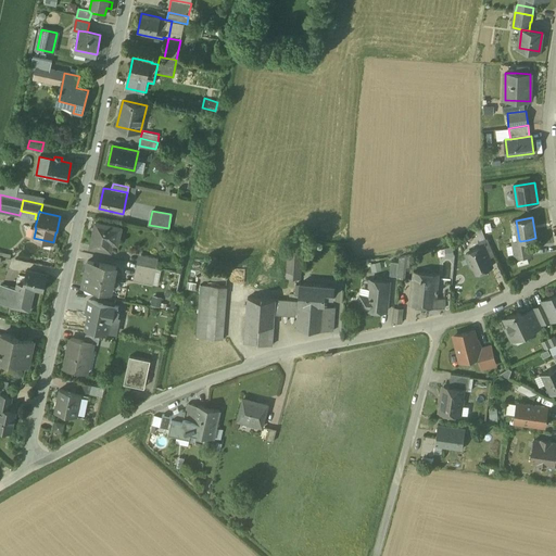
[(121,227),(97,222),(91,247),(111,251),(113,238),(118,239),(121,227)]
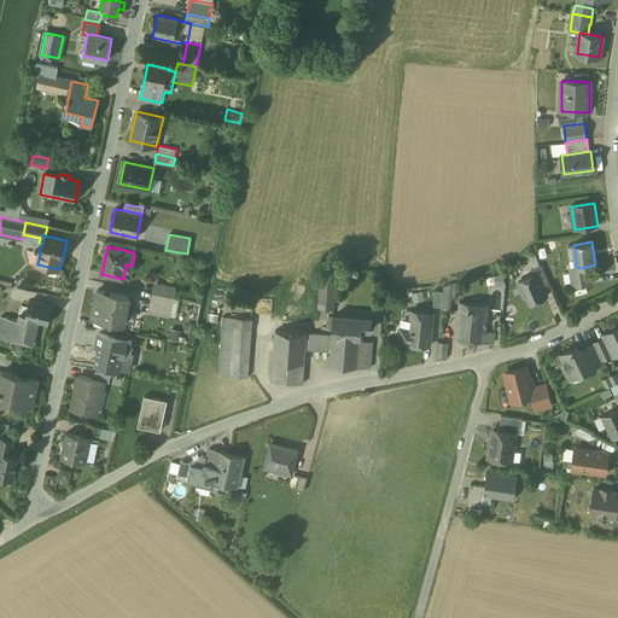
[(551,285),(542,264),(531,269),(535,275),(537,274),(543,287),(551,285)]
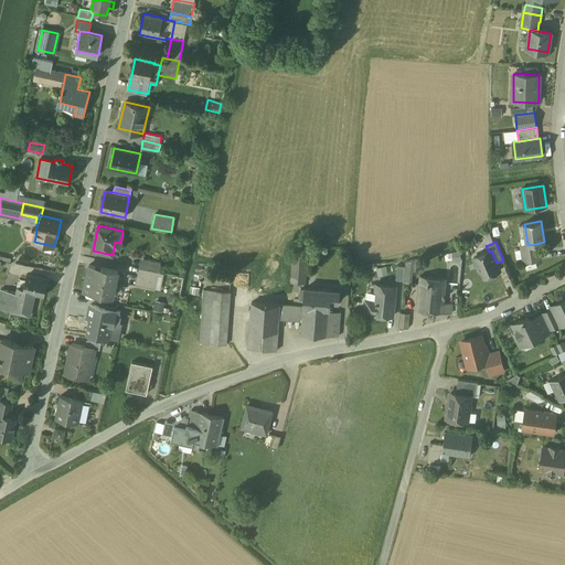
[(529,245),(528,244),(521,245),(524,263),(542,259),(541,252),(537,252),(536,244),(529,245)]
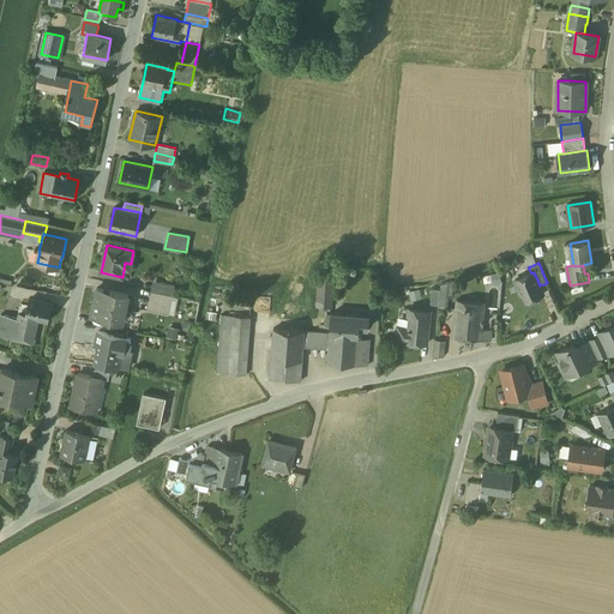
[(531,274),(518,280),(522,288),(521,289),(519,293),(521,295),(524,296),(527,302),(543,295),(540,286),(534,272),(531,274)]
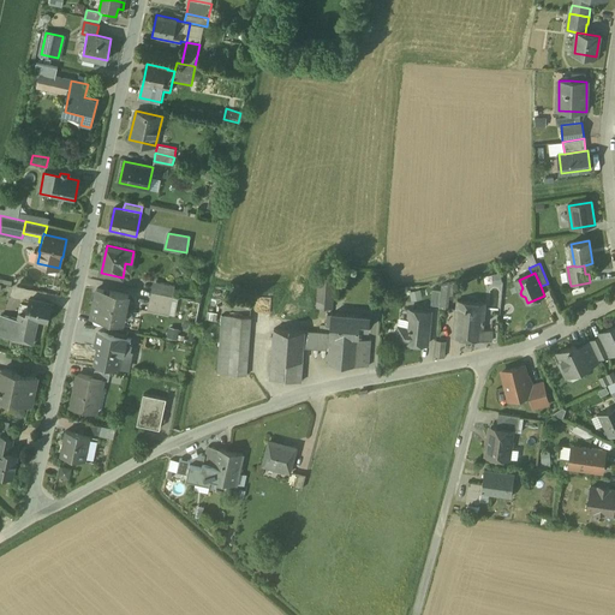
[(334,278),(318,276),(317,302),(333,303),(334,278)]
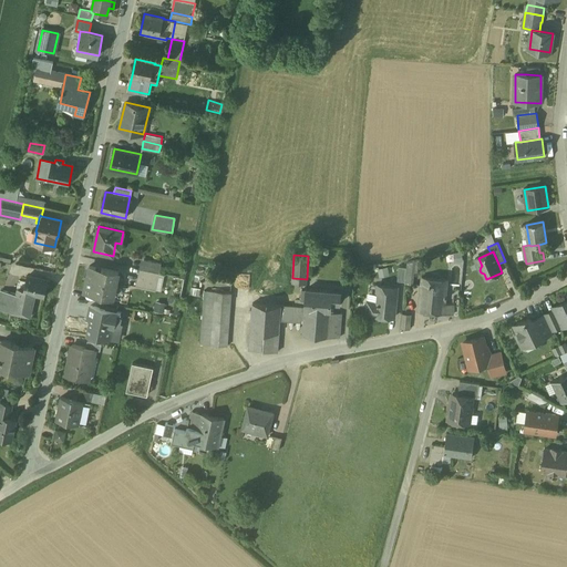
[(162,263),(144,259),(142,269),(160,272),(162,263)]
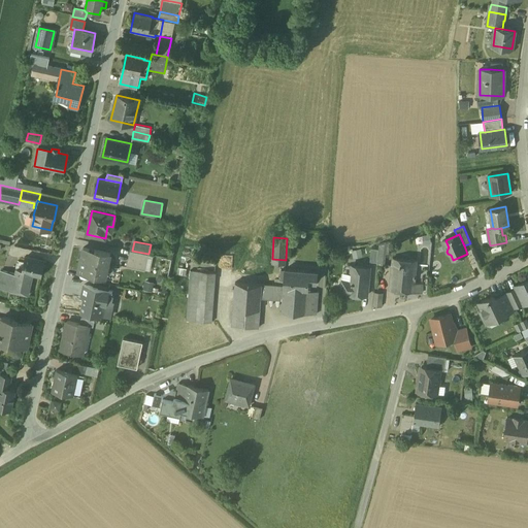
[(390,242),(380,244),(378,249),(377,257),(384,258),(384,253),(389,254),(390,242)]
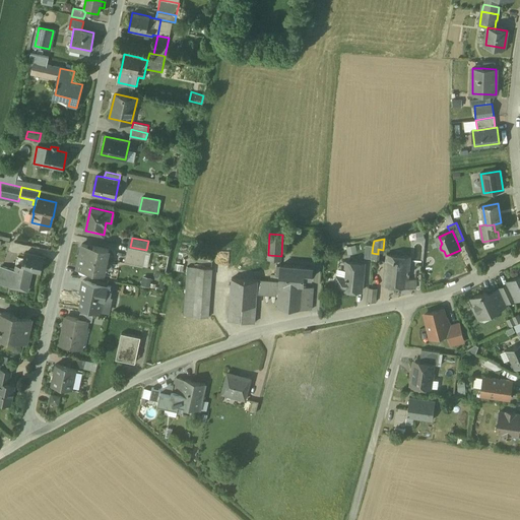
[(109,249),(82,243),(77,267),(101,272),(104,261),(107,262),(109,249)]
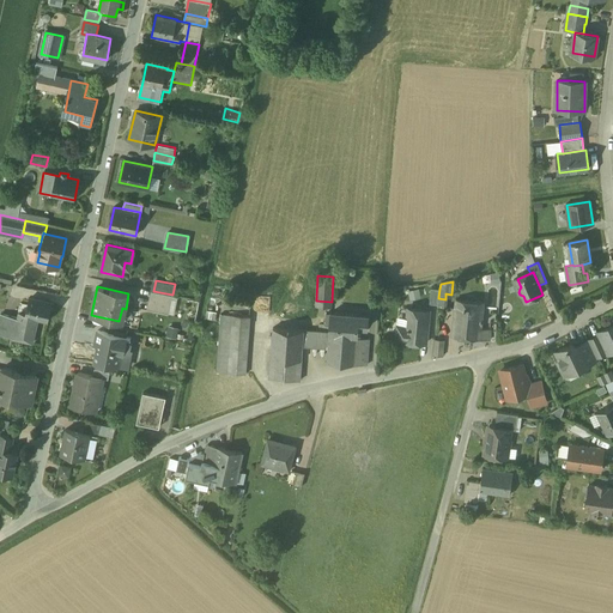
[(439,289),(431,289),(430,304),(438,304),(438,298),(439,289)]
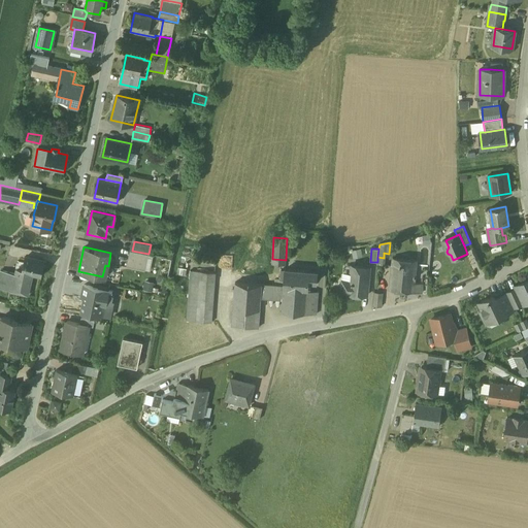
[(149,254),(132,251),(129,266),(144,269),(149,254)]
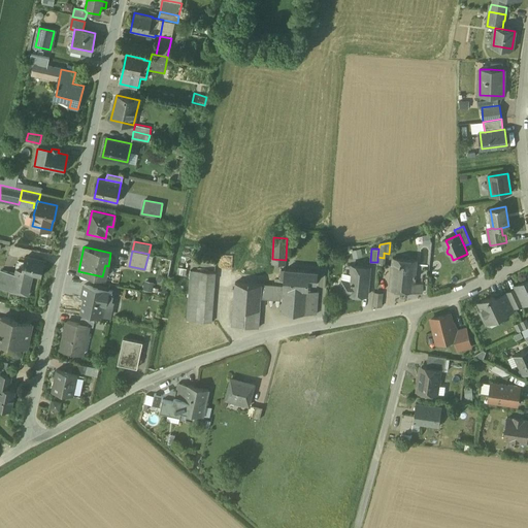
[(18,273),(2,271),(0,283),(0,287),(29,293),(33,272),(41,274),(44,260),(27,257),(24,270),(18,269),(18,273)]
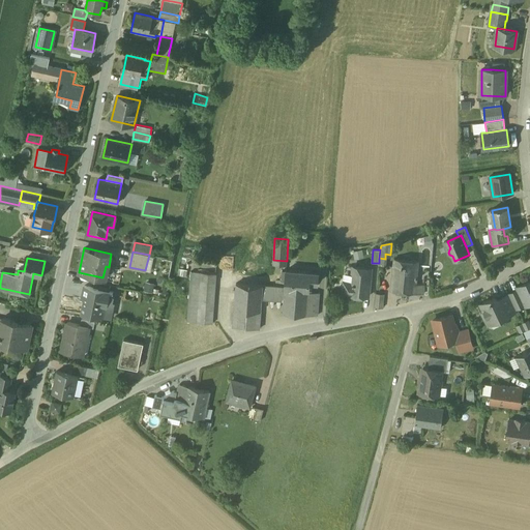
[(418,261),(395,259),(393,274),(402,275),(402,269),(410,270),(409,282),(416,282),(418,261)]
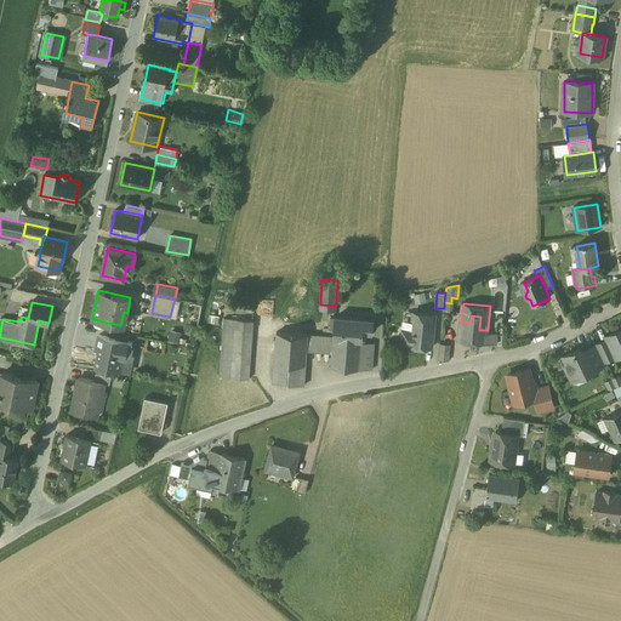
[(434,314),(414,312),(412,331),(403,330),(402,345),(410,345),(410,346),(431,348),(434,314)]
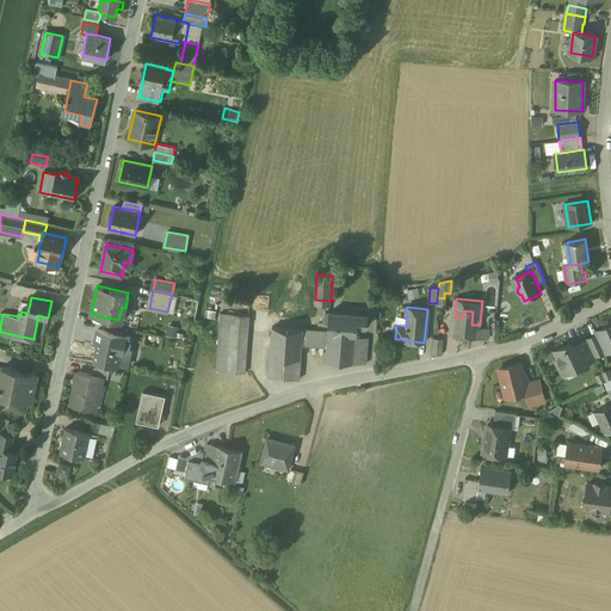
[(473,312),(463,310),(463,318),(454,316),(452,323),(450,322),(450,331),(451,331),(451,334),(477,338),(479,327),(480,325),(471,325),(473,312)]
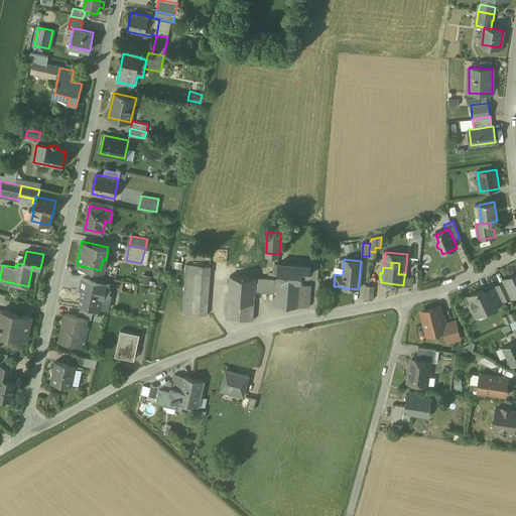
[(310,266),(278,263),(277,280),(294,281),(293,292),(300,293),(301,284),(302,275),(309,275),(310,266)]
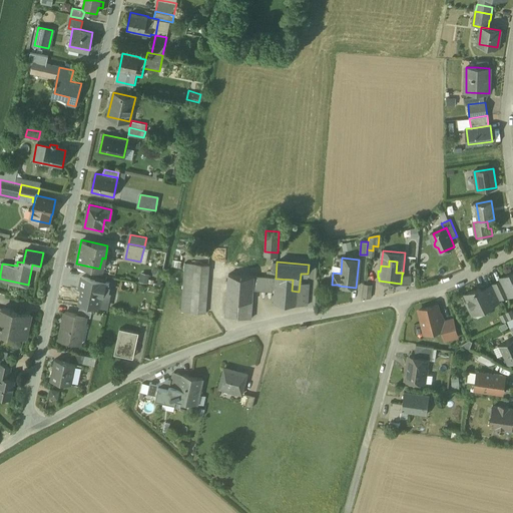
[(209,265),(185,263),(181,311),(205,313),(209,265)]
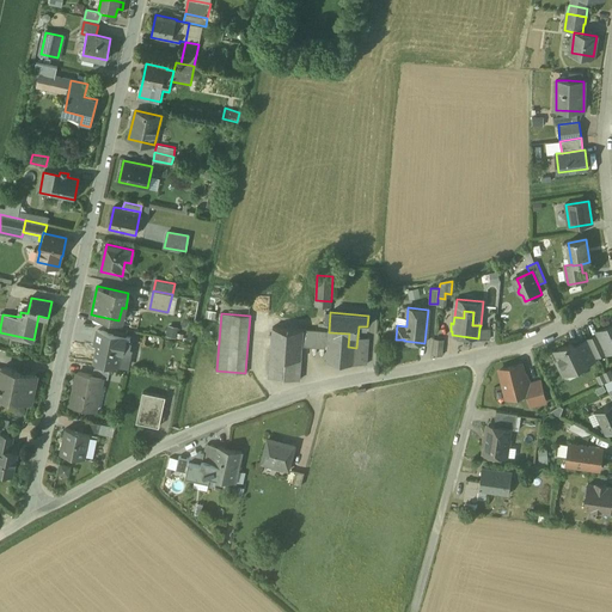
[(611,323),(605,328),(606,330),(599,334),(607,353),(609,354),(611,352),(611,323)]
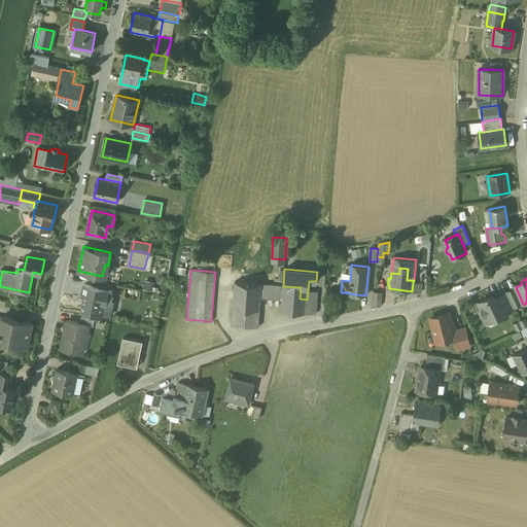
[(261,284),(235,282),(233,308),(259,310),(260,293),(261,284)]
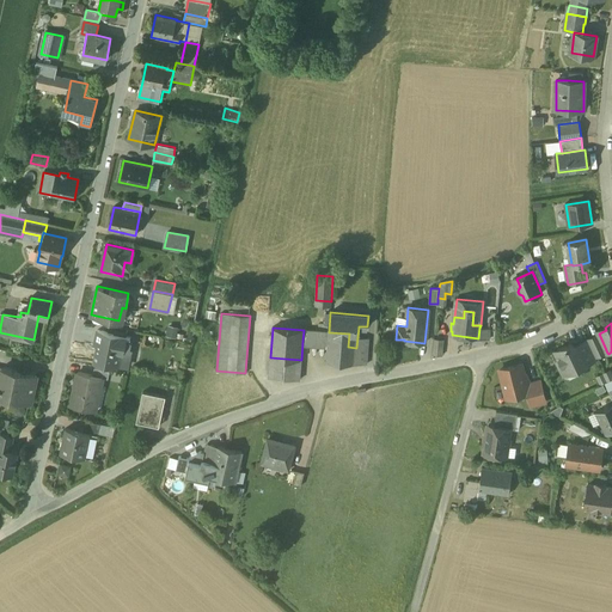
[(490,329),(479,328),(478,338),(489,340),(490,329)]
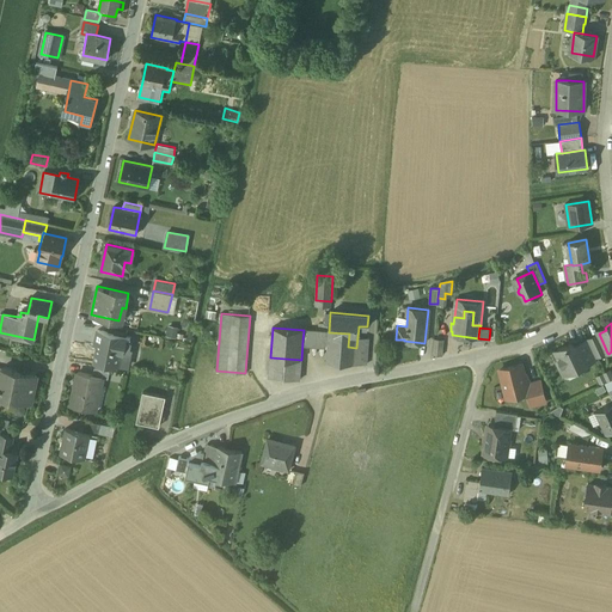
[(127,336),(97,330),(96,338),(102,340),(101,343),(97,343),(93,360),(116,365),(118,350),(123,352),(127,336)]
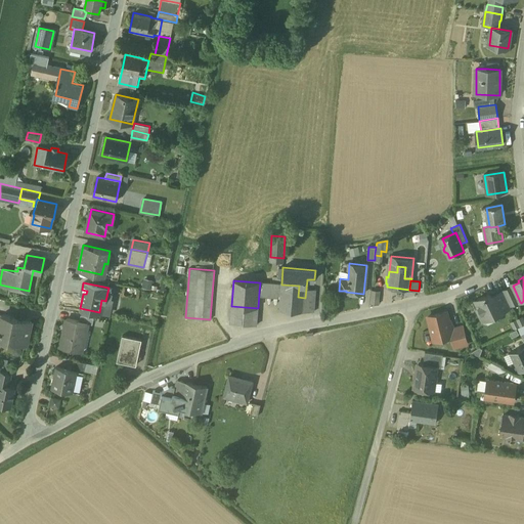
[(281,285),(260,282),(259,292),(280,293),(281,285)]
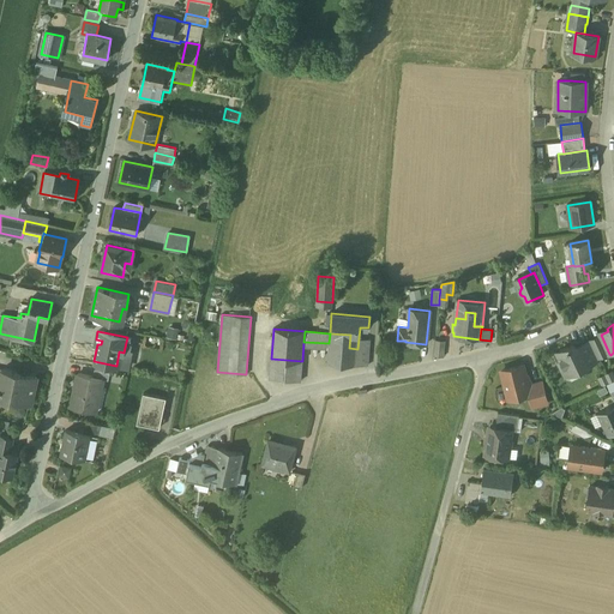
[(350,335),(330,333),(329,343),(327,362),(356,365),(357,349),(349,348),(350,335)]
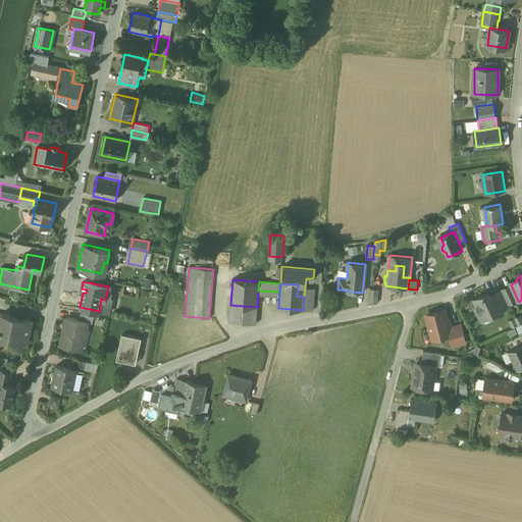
[(518,301),(511,285),(502,291),(509,305),(518,301)]
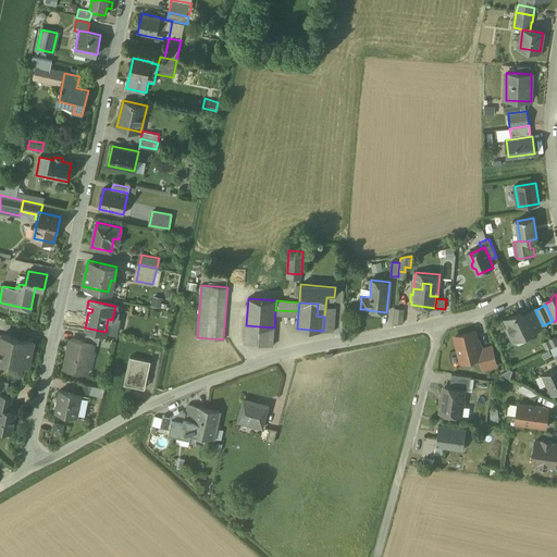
[(335,308),(325,307),(324,317),(323,331),(334,331),(335,308)]
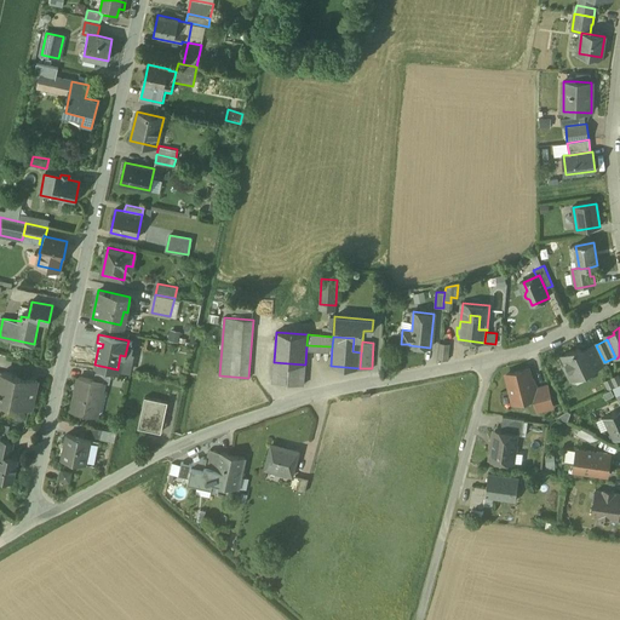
[(449,345),(440,344),(438,359),(448,360),(449,345)]
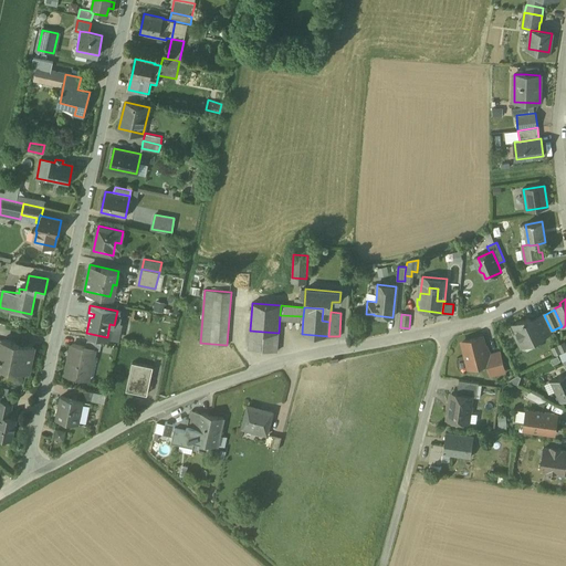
[(544,315),(543,314),(536,317),(535,320),(536,321),(544,336),(552,332),(552,331),(544,315)]
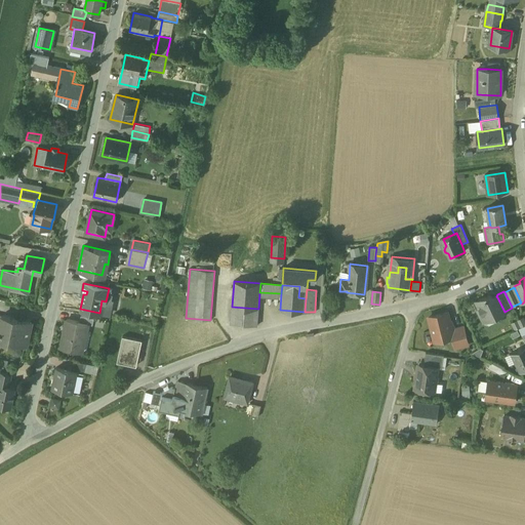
[(490,294),(476,300),(485,319),(495,314),(498,315),(505,312),(497,297),(496,296),(490,294)]
